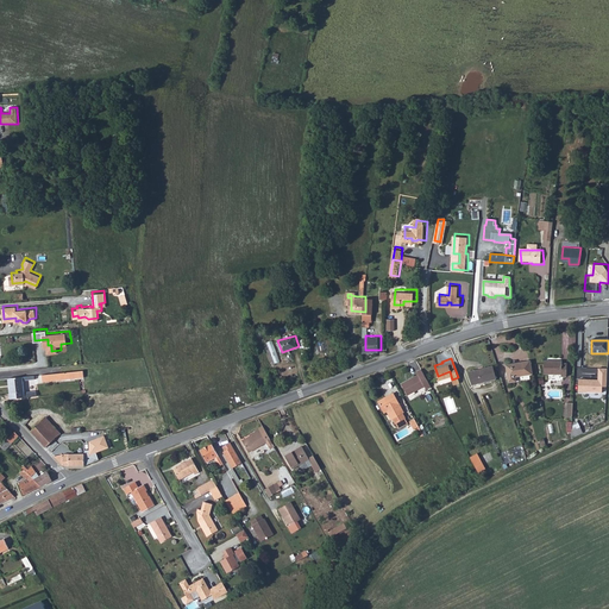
[(495,372),(491,359),(469,366),(472,378),(495,372)]
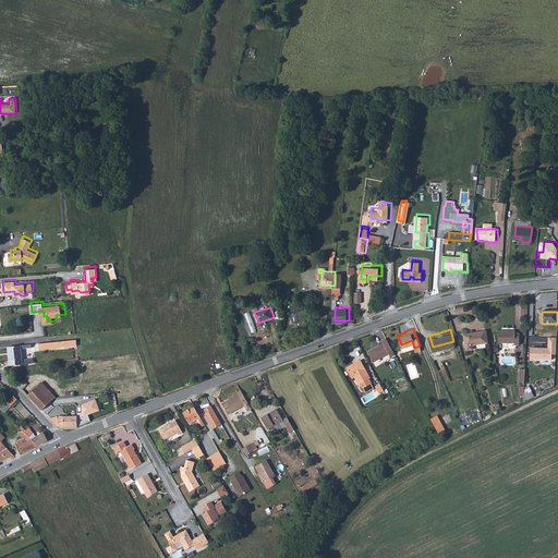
[(511,331),(500,330),(500,342),(511,343),(511,346),(517,346),(517,334),(511,332),(511,331)]
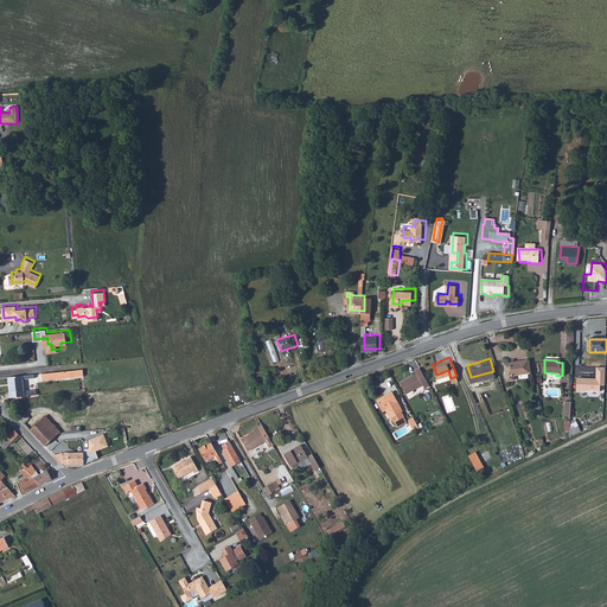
[(530,372),(529,360),(504,364),(506,382),(515,381),(513,376),(530,372)]
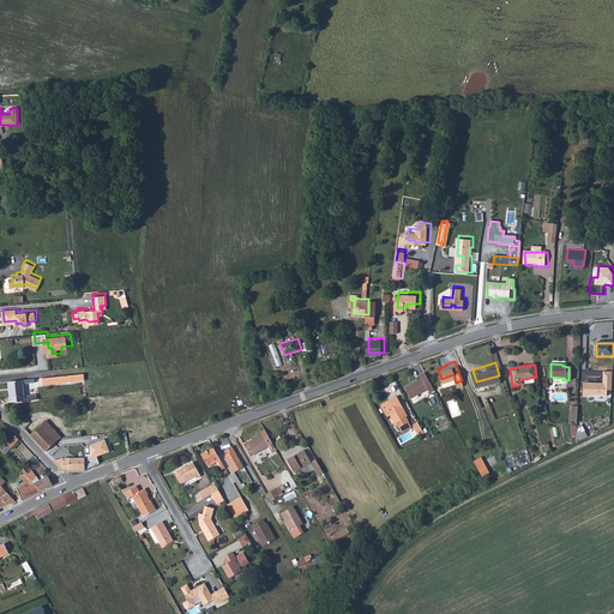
[(433,386),(423,368),(419,371),(421,373),(404,383),(410,395),(427,385),(428,389),(433,386)]
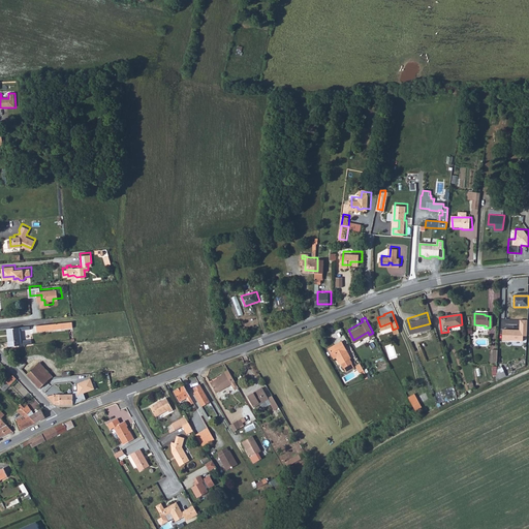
[(39,330),(70,327),(70,320),(38,323),(39,330)]
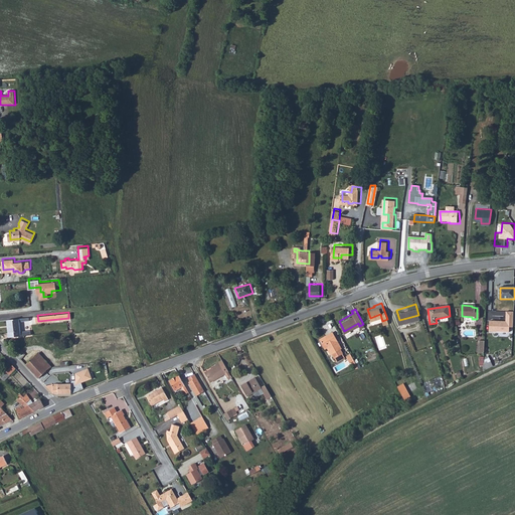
[(506,321),(489,320),(489,331),(508,332),(509,326),(513,326),(513,312),(507,312),(506,321)]
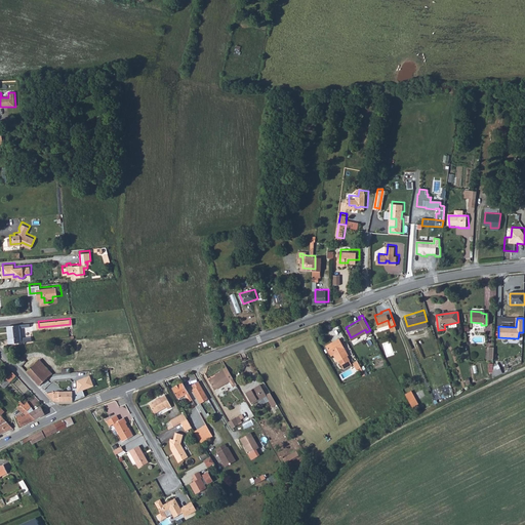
[(31,322),(8,324),(10,341),(33,339),(32,335),(22,335),(22,326),(31,325),(31,322)]
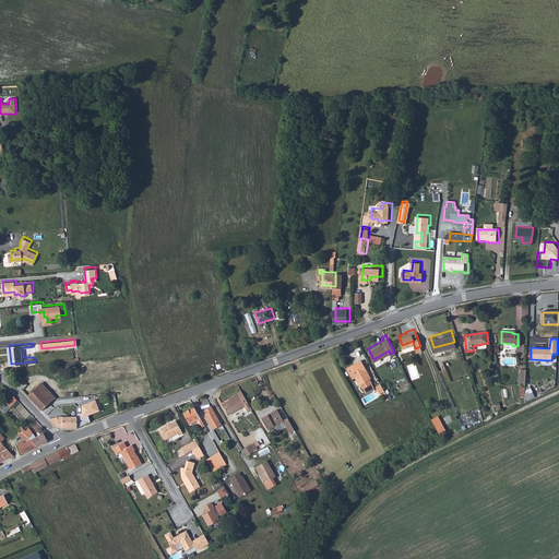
[(345,365),(348,371),(353,369),(359,380),(358,381),(360,385),(361,385),(370,381),(370,380),(368,376),(369,375),(359,357),(345,365)]
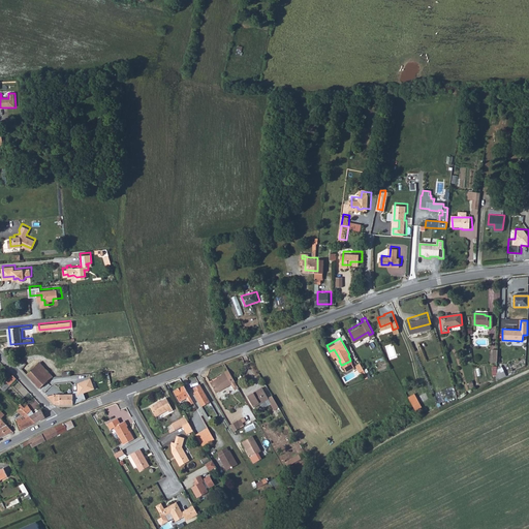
[(334,349),(330,351),(332,354),(333,353),(337,362),(339,361),(340,360),(334,349)]
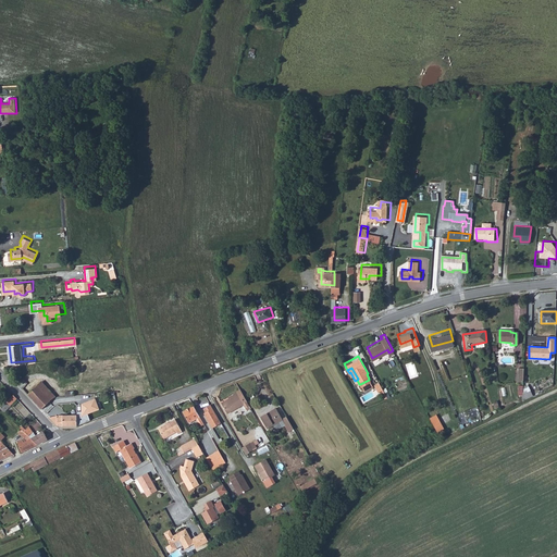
[(371,384),(369,380),(360,384),(362,388),(371,384)]
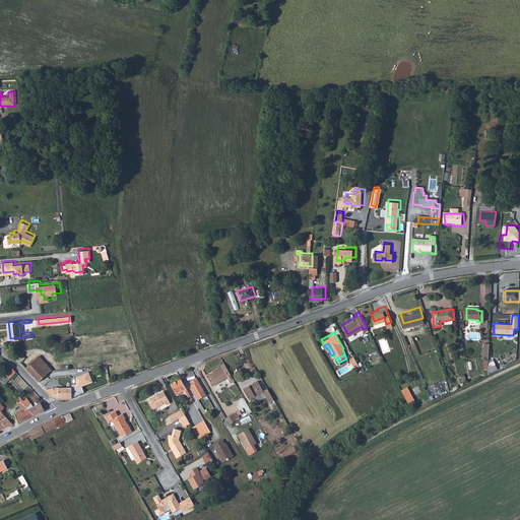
[(28,367),(45,384),(56,374),(39,356),(28,367)]
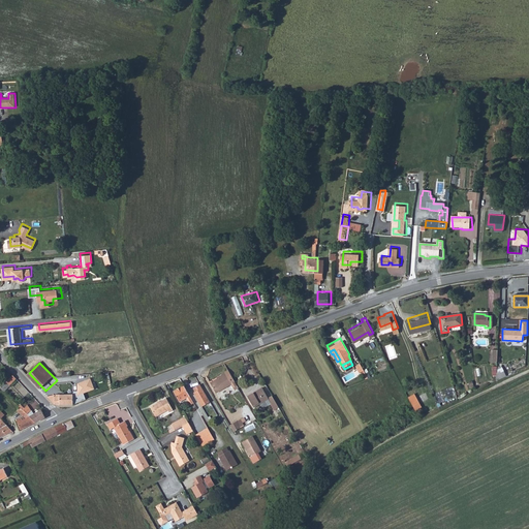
[(232,386),(236,384),(226,368),(219,372),(219,373),(208,379),(214,390),(229,380),(232,386)]
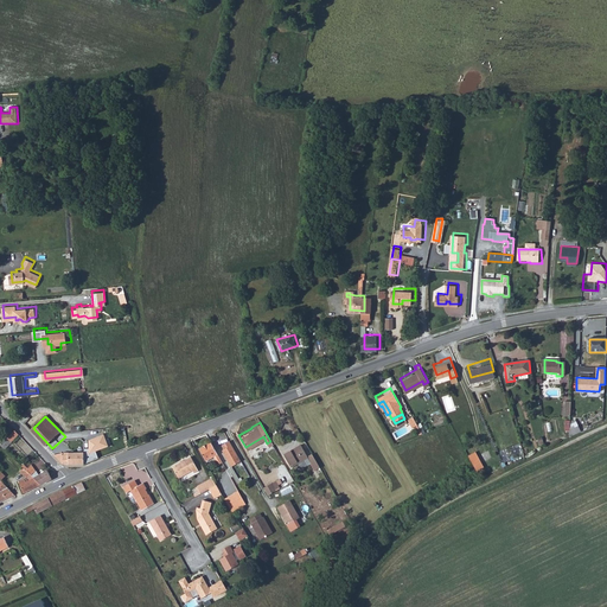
[(570,434),(582,429),(580,423),(570,428),(570,434)]
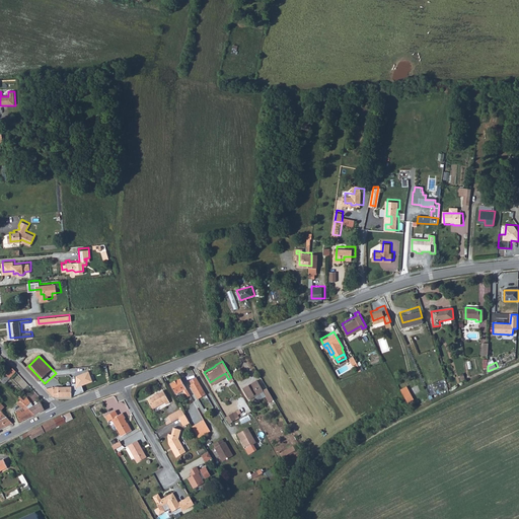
[(3,378),(6,381),(18,370),(14,367),(3,378)]
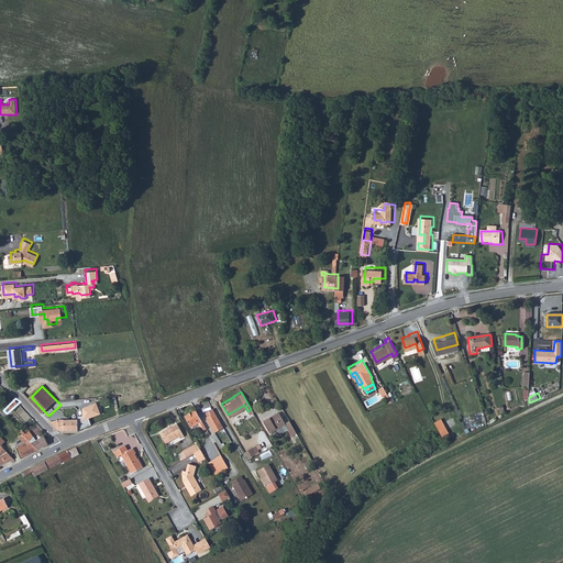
[(100,415),(95,404),(83,409),(83,421),(100,415)]
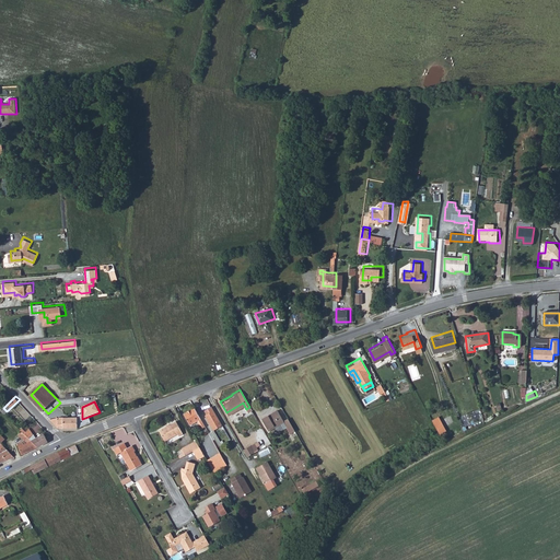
[(220,422),(209,404),(203,407),(206,411),(205,412),(212,427),(220,422)]
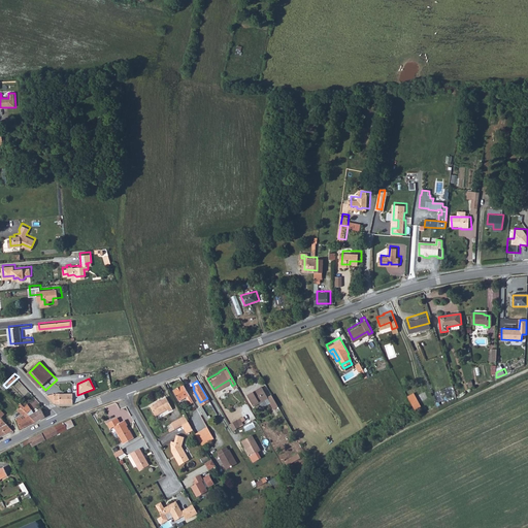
[(193,399),(184,383),(173,388),(179,399),(187,395),(191,401),(193,399)]
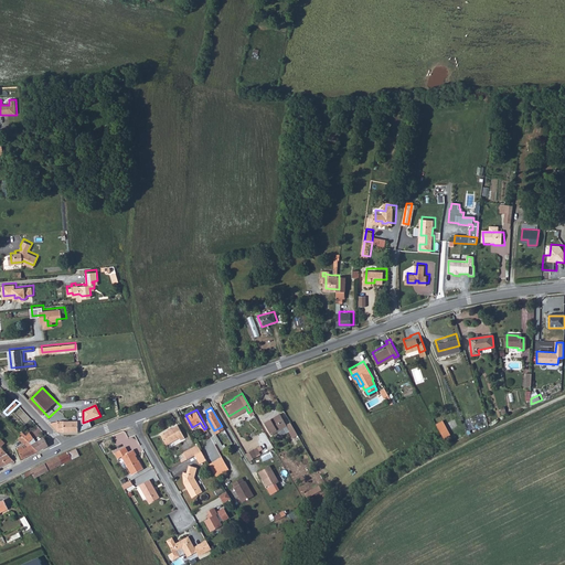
[(289,437),(294,434),(287,420),(284,423),(277,411),(262,419),(267,430),(278,424),(279,425),(281,425),(289,437)]
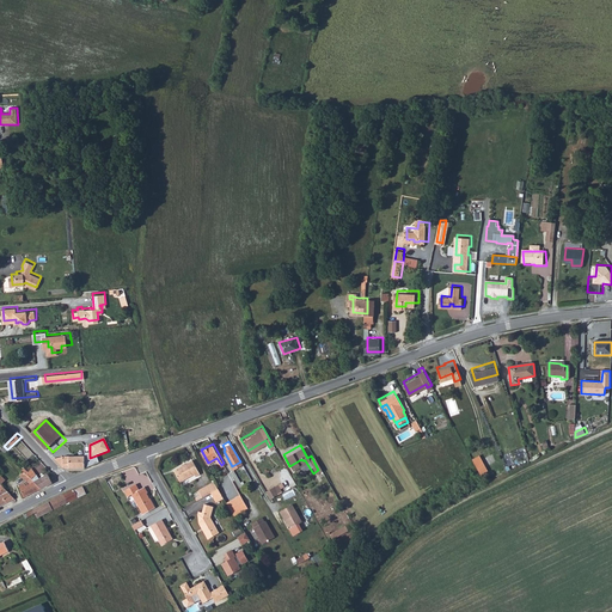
[(476,464),(484,460),(478,450),(470,453),(476,464)]
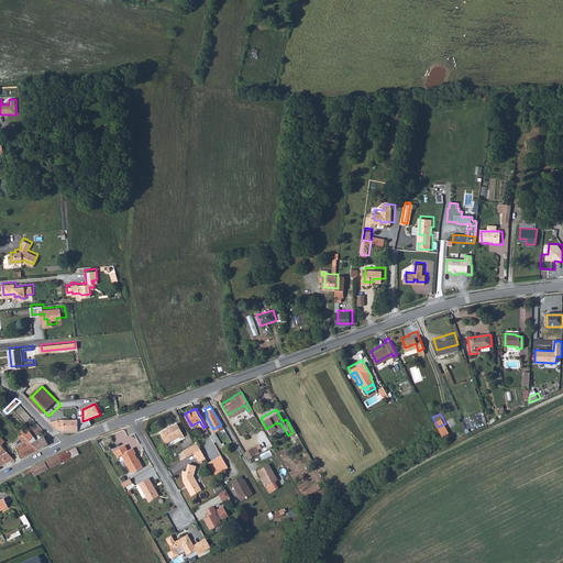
[(77,431),(77,421),(63,420),(63,419),(59,419),(53,422),(58,431),(68,431),(77,431)]
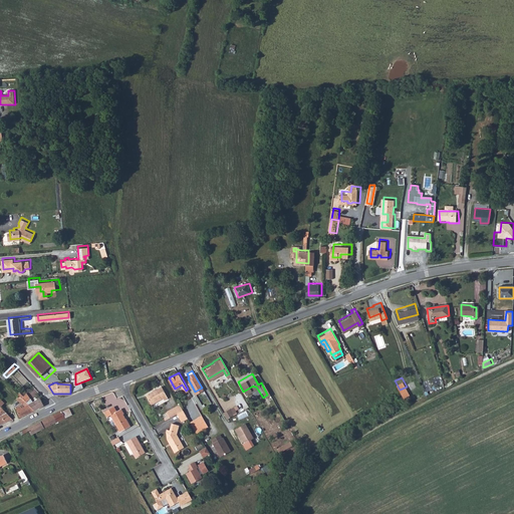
[(163,384),(157,388),(147,393),(153,403),(164,396),(166,398),(170,396),(163,384)]
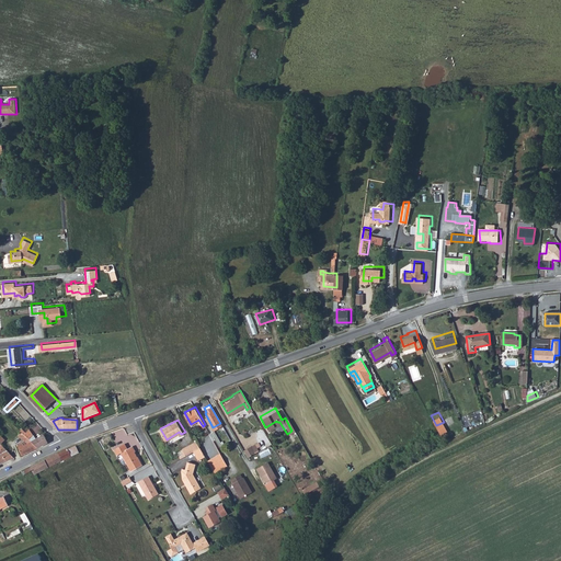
[(27,432),(42,445),(44,444),(50,441),(47,433),(39,436),(37,433),(36,433),(32,426),(27,432)]
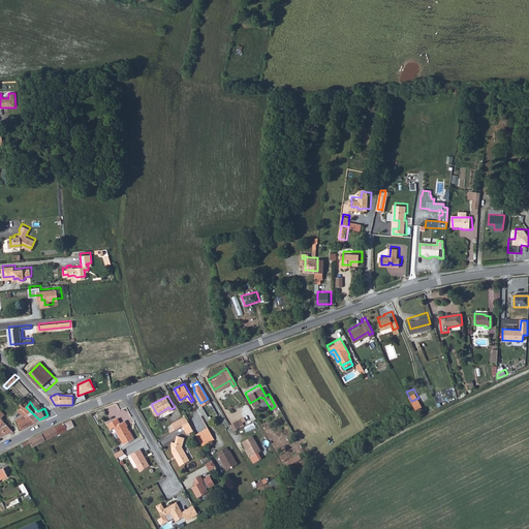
[(19,417),(24,428),(39,419),(26,407),(22,410),(25,414),(19,417)]
